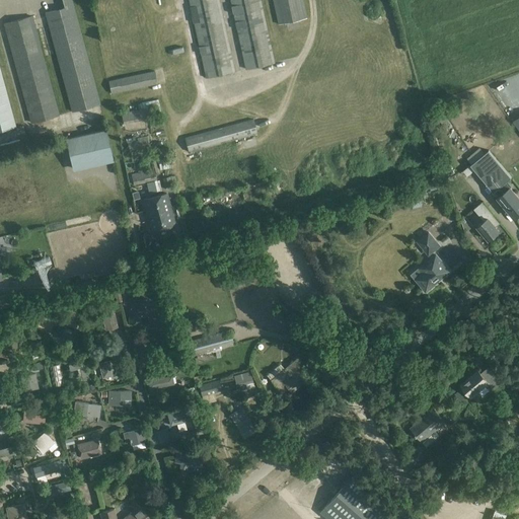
[(62,0),(65,6),(45,12),(72,112),(100,103),(72,0),(62,0)]
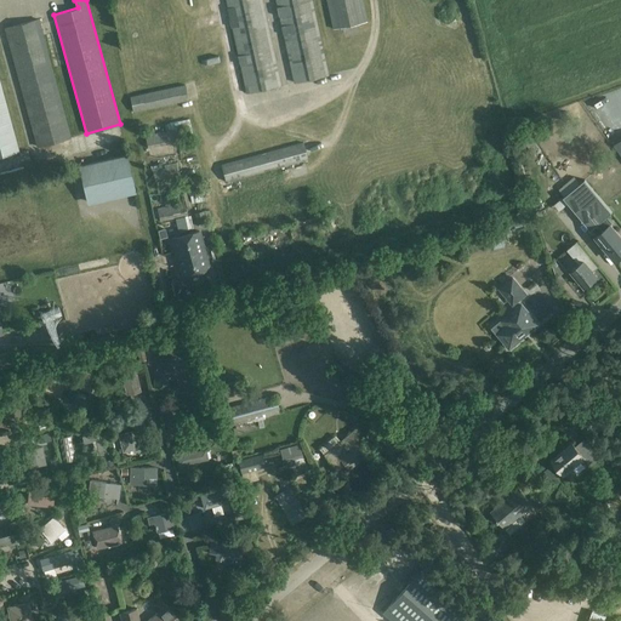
[(226,0),(246,91),(281,84),(262,0),(226,0)]
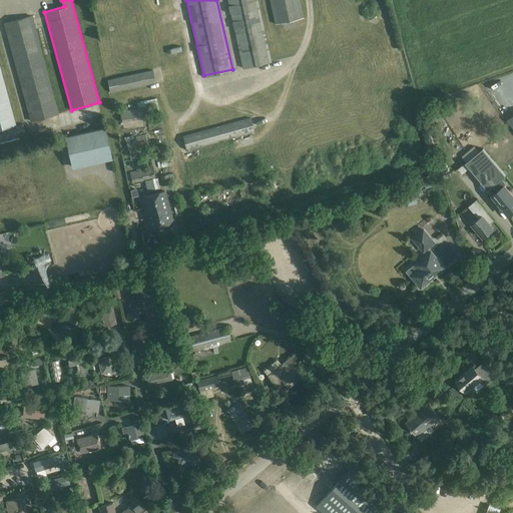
[(227,0),(242,67),(272,60),(260,5),(258,0),(227,0)]
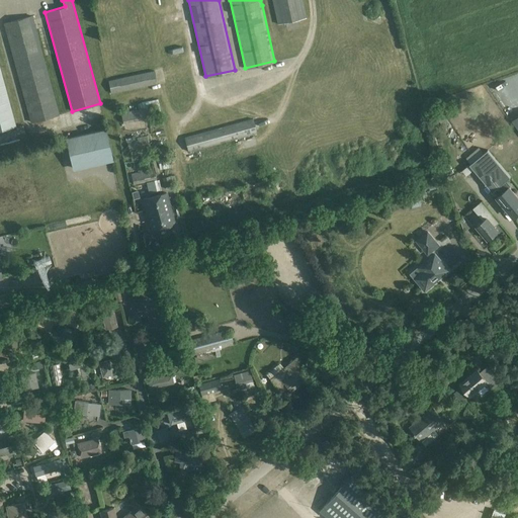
[(272,0),(274,9),(277,23),(307,17),(303,0),(272,0)]
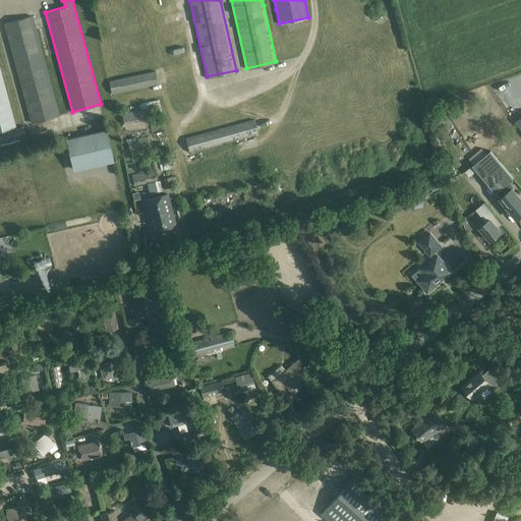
[(33,15),(4,23),(31,123),(60,115),(33,15)]
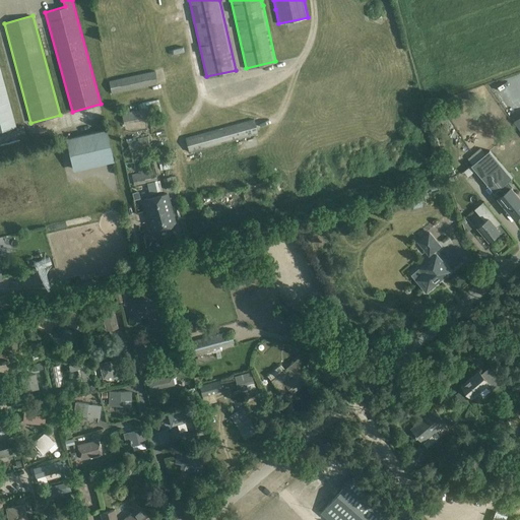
[(0,65),(0,131),(16,127),(0,65)]
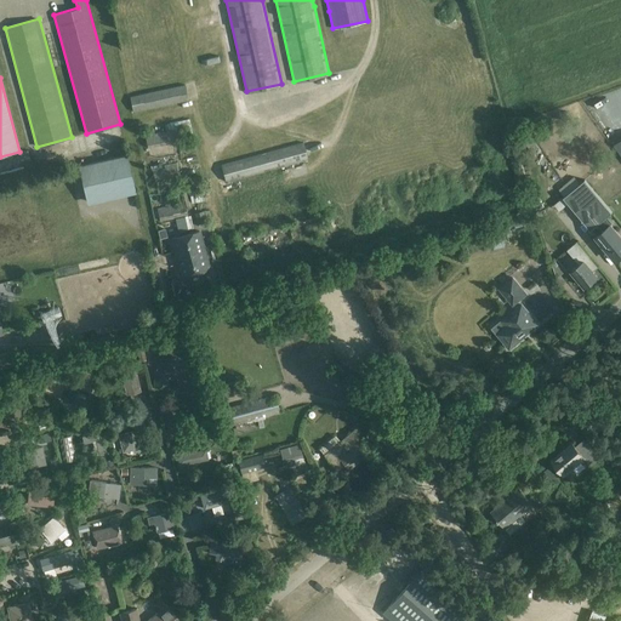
[(186,84),(130,96),(134,112),(189,100),(186,84)]
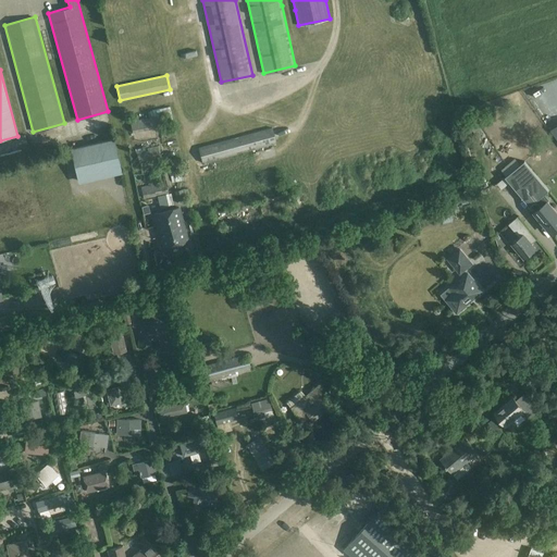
[(157,115),(158,121),(164,120),(164,123),(170,123),(168,110),(149,113),(150,116),(157,115)]
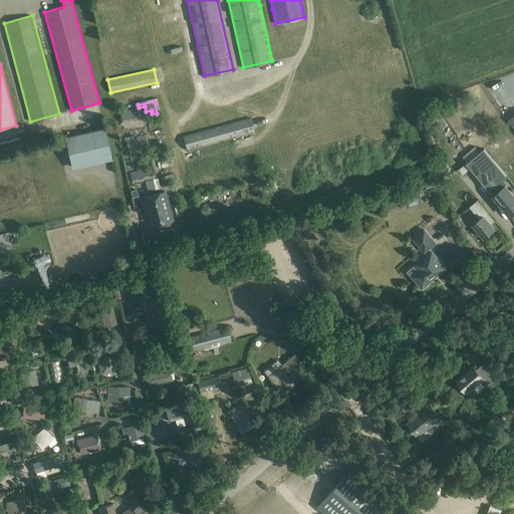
[(508,101),(500,107),(513,127),(513,106),(513,108),(508,101)]
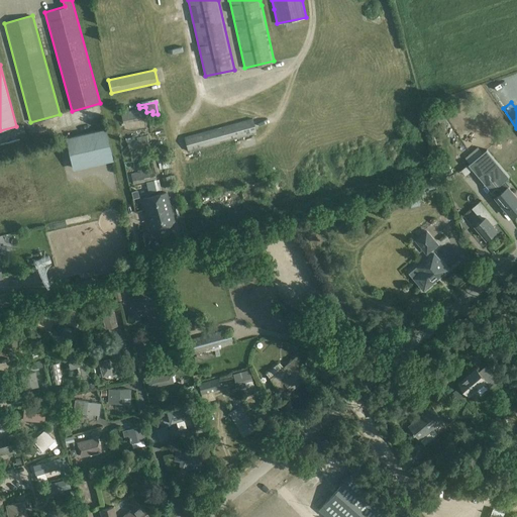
[(145,107),(139,108),(121,112),(123,123),(147,118),(146,112),(145,107)]
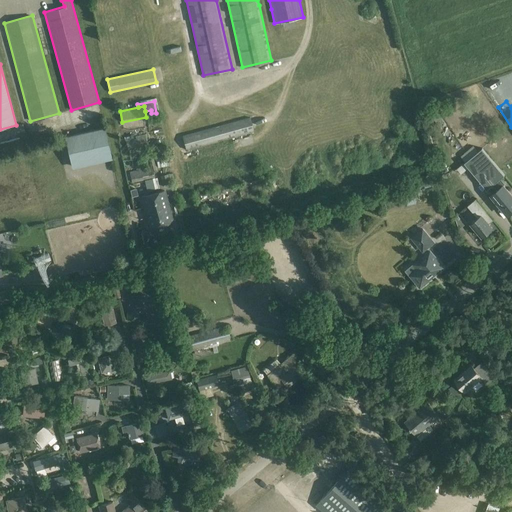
[(250,117),(182,136),(186,150),(254,131),(250,117)]
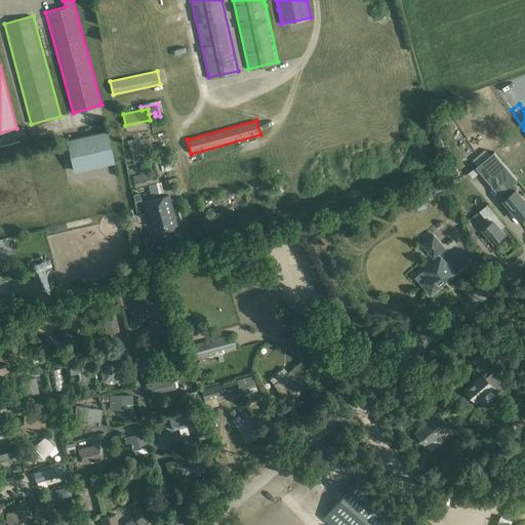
[(75,170),(114,162),(108,133),(69,143),(75,170)]
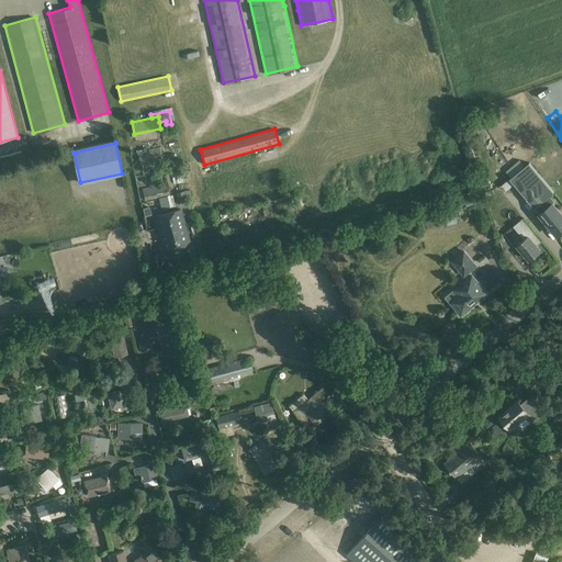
[(153,148),(142,150),(137,152),(141,164),(163,158),(159,147),(154,148),(153,148)]
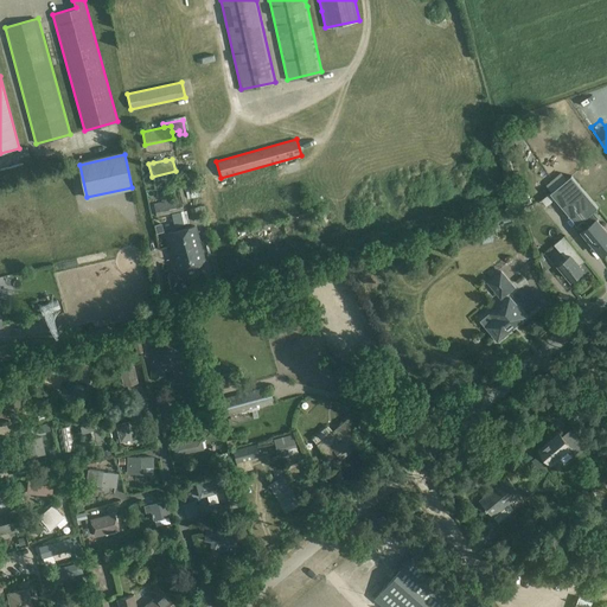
[(572,176),(566,180),(551,192),(556,198),(577,224),(580,223),(592,212),(599,208),(581,186),(572,176)]
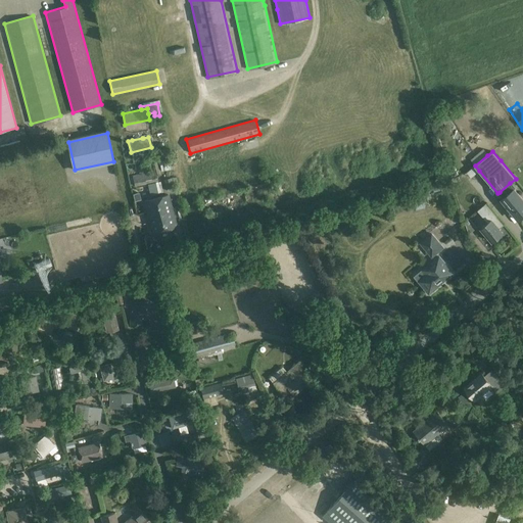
[(135,186),(158,181),(157,176),(159,175),(157,161),(154,161),(155,169),(132,174),(135,186)]
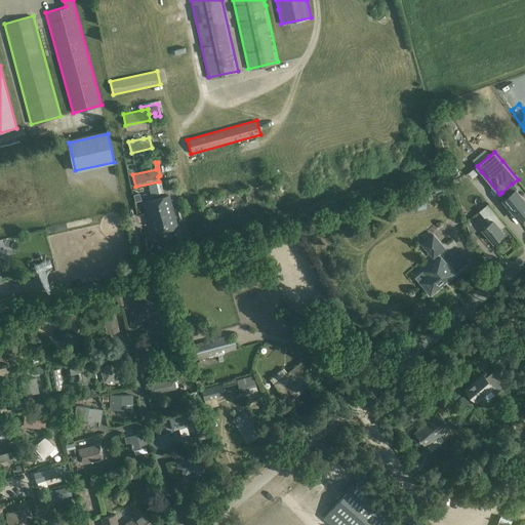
[(176,177),(165,179),(166,190),(178,187),(176,177)]
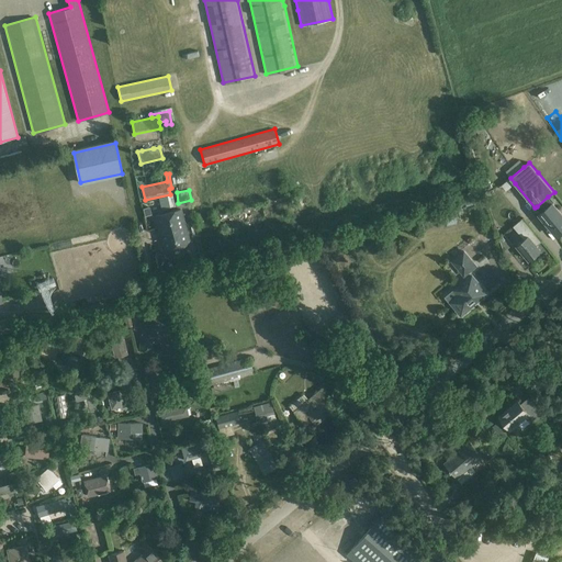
[(172,208),(170,195),(159,198),(161,210),(172,208)]
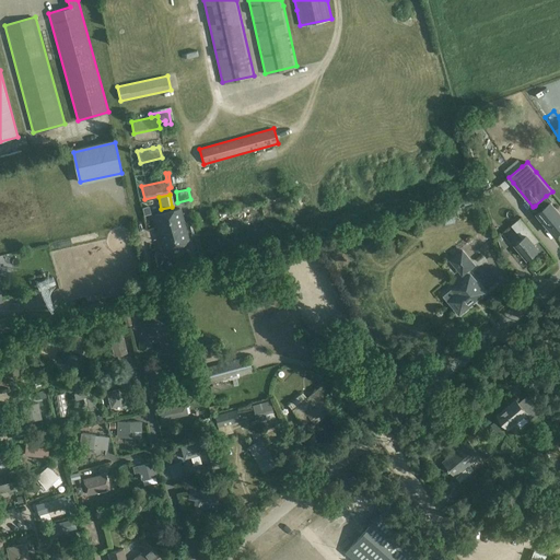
[(546,196),(535,206),(539,211),(551,201),(546,196)]
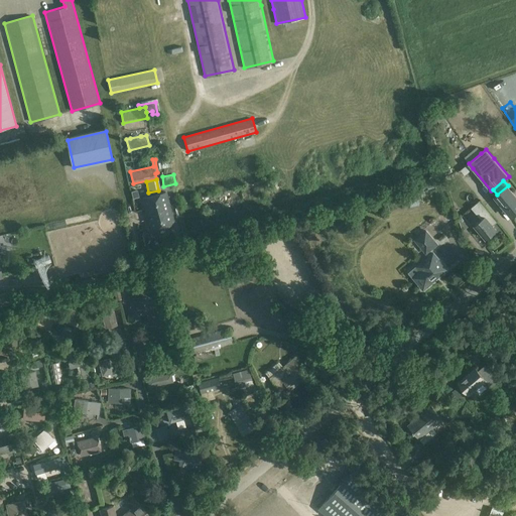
[(515,196),(508,185),(497,195),(495,197),(512,217),(515,213),(515,196)]
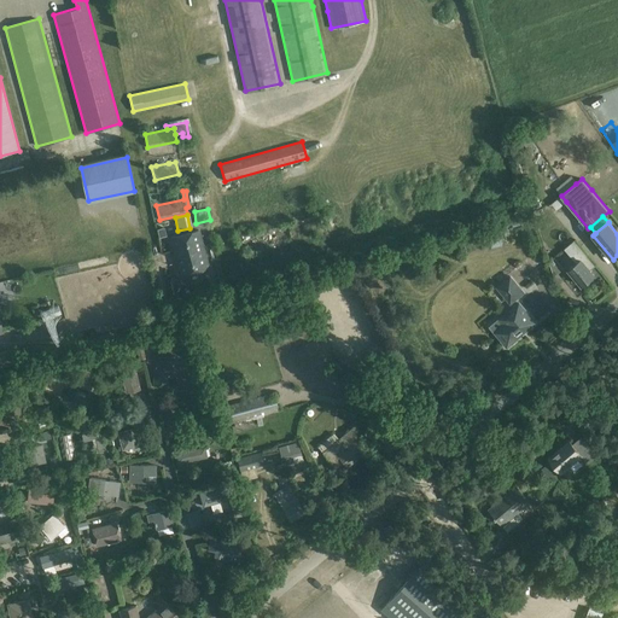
[(167,235),(164,227),(157,229),(159,238),(167,235)]
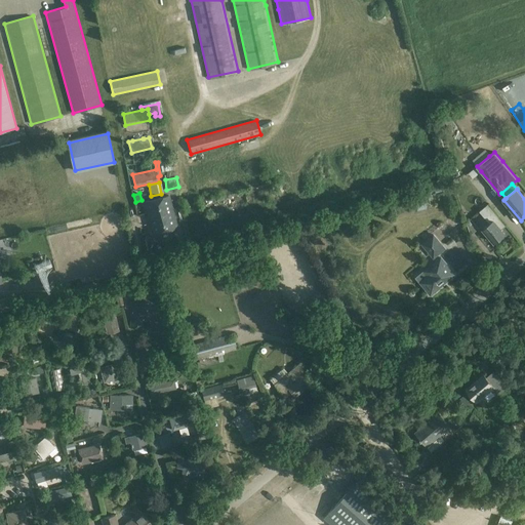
[(427,208),(423,194),(414,196),(417,210),(427,208)]
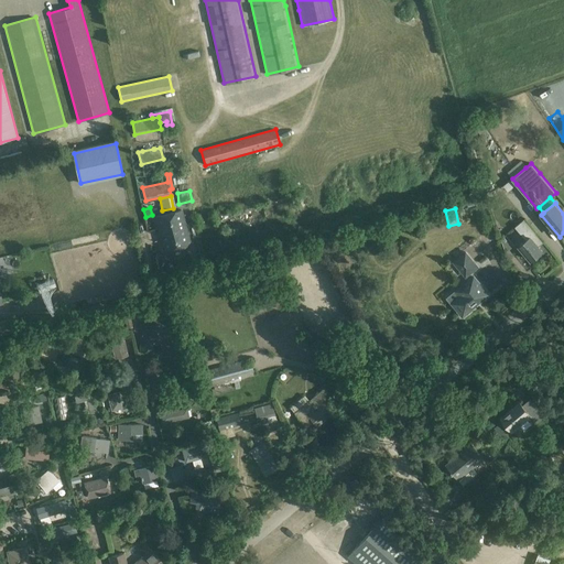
[(182,209),(156,217),(163,241),(161,242),(162,249),(164,248),(165,251),(191,243),(182,209)]
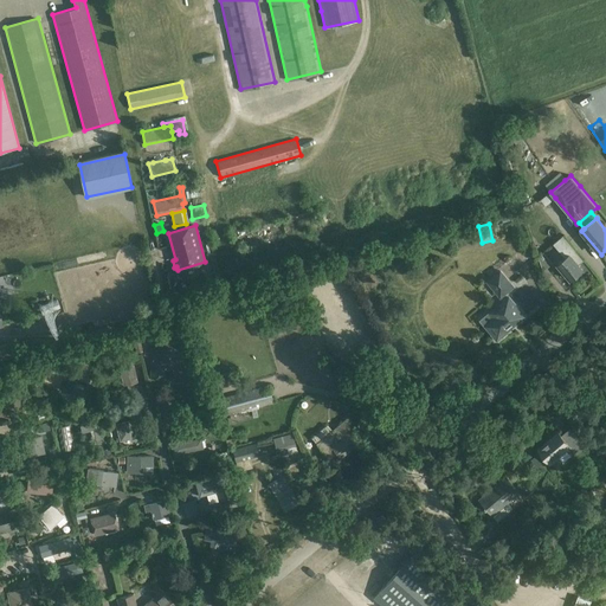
[(575,252),(563,237),(554,245),(566,258),(559,264),(571,279),(582,269),(581,268),(586,264),(575,252)]
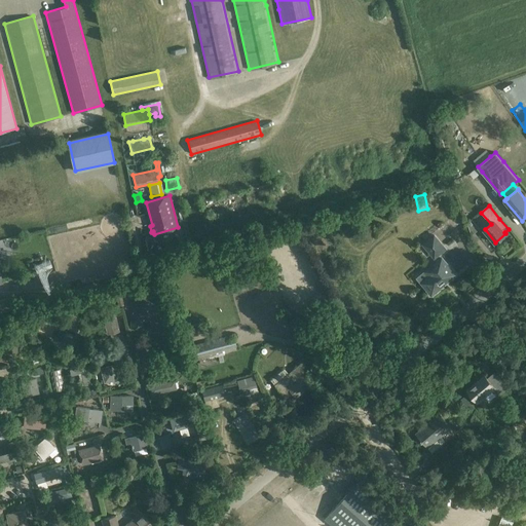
[(473,219),(467,223),(468,226),(478,235),(483,231),(473,219)]
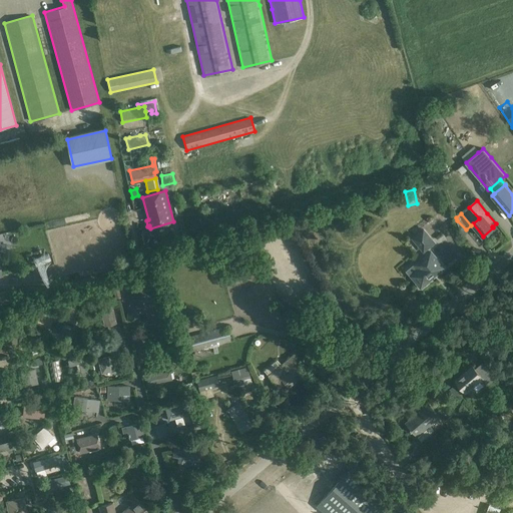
[(435,242),(424,229),(413,238),(424,251),(435,242)]
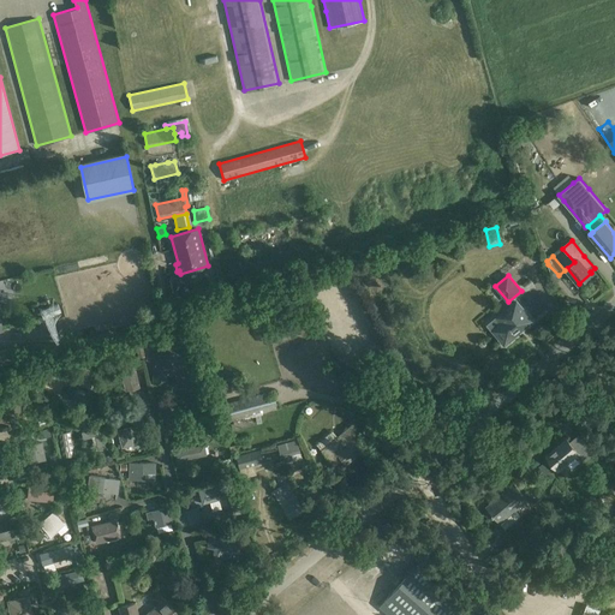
[(495,306),(500,302),(490,291),(485,296),(495,306)]
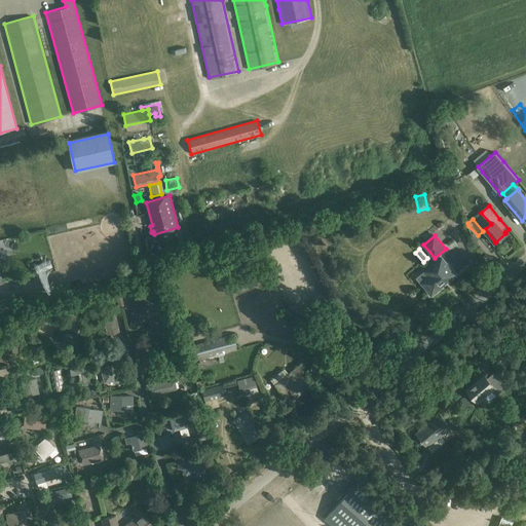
[(455,274),(442,258),(426,271),(430,276),(422,283),(431,294),(435,292),(436,293),(441,289),(440,287),(455,274)]
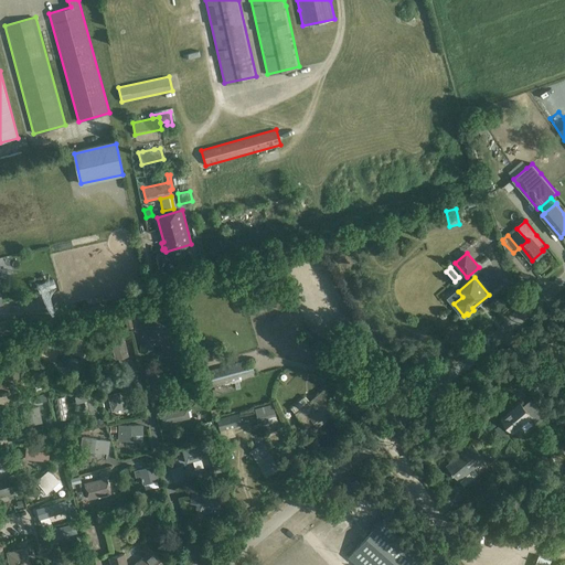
[(41,294),(56,287),(53,279),(38,286),(41,294)]
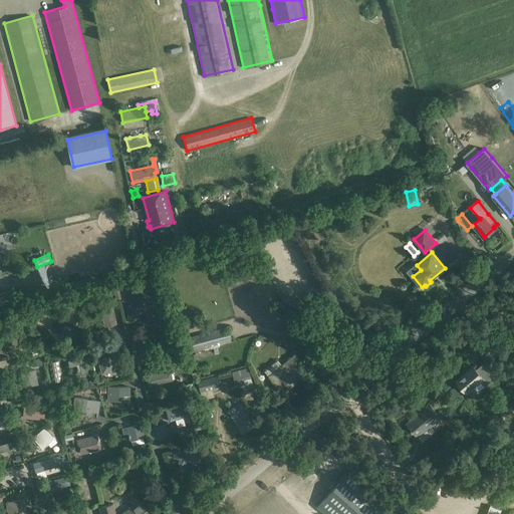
[(0,300),(11,297),(9,291),(0,293),(0,300)]
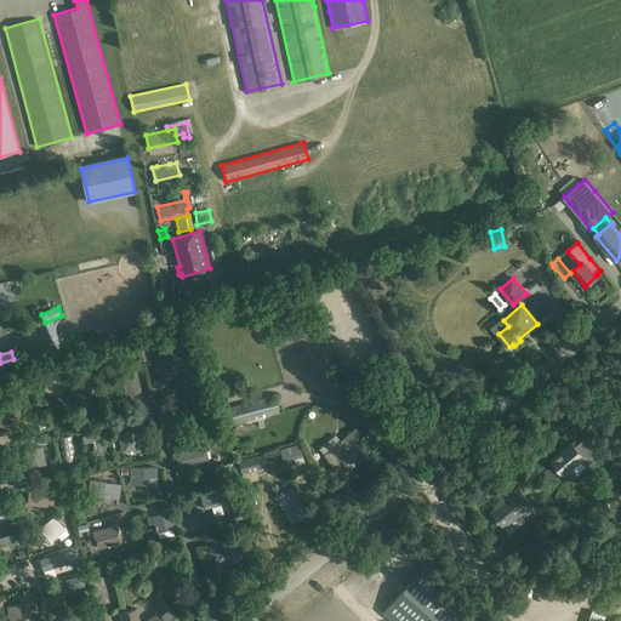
[(171,358),(161,358),(154,358),(154,387),(170,387),(171,358)]
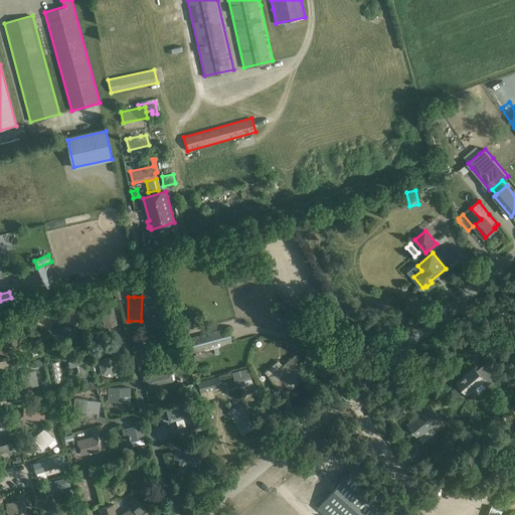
[(103,317),(103,320),(105,327),(117,325),(111,303),(100,306),(103,317)]
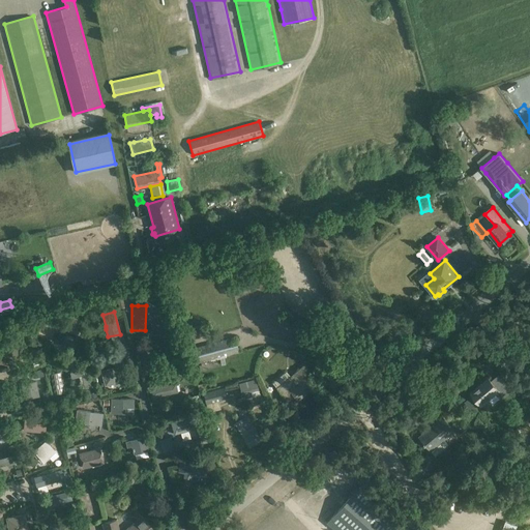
[(84,339),(58,328),(54,339),(80,349),(84,339)]
